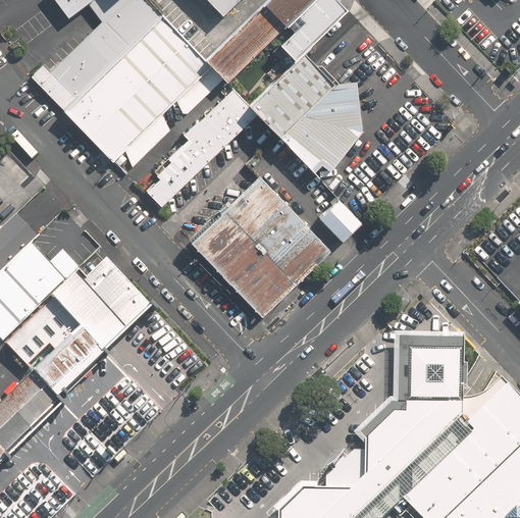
[(64,111),(160,18),(142,0),(53,0),(67,19),(89,5),(100,22),(50,71),(43,65),(31,76),(64,111)]
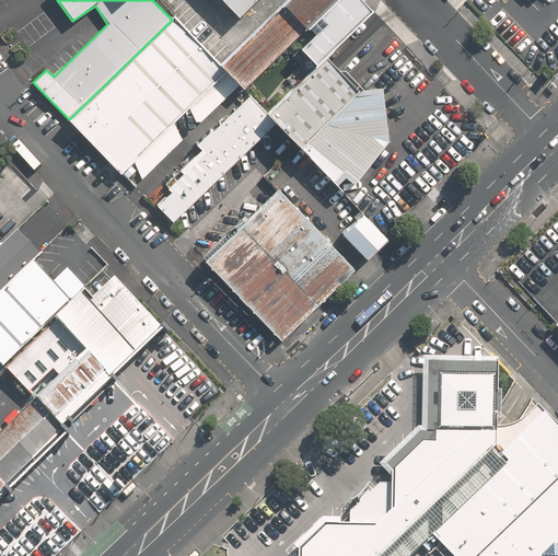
[(255,0),(219,0),(236,18),(255,0)]
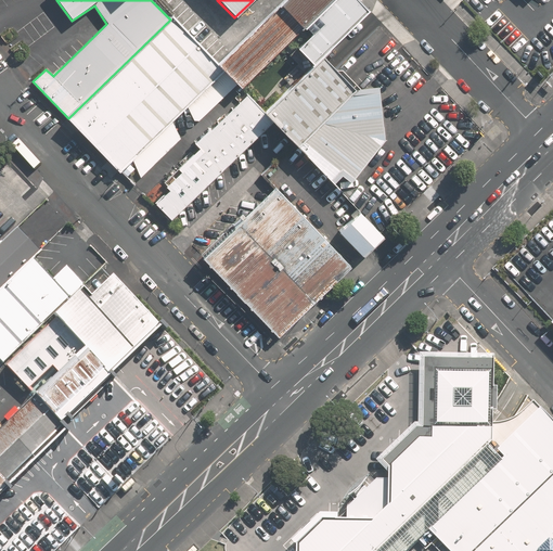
[(331,0),(284,0),(218,63),(241,88),(301,29),(331,0)]
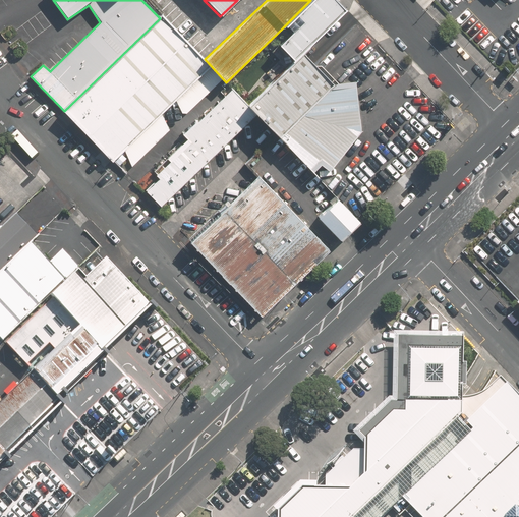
[(345,11),(334,0),(310,0),(283,27),(290,34),(278,46),(294,60),(300,54),(345,11)]
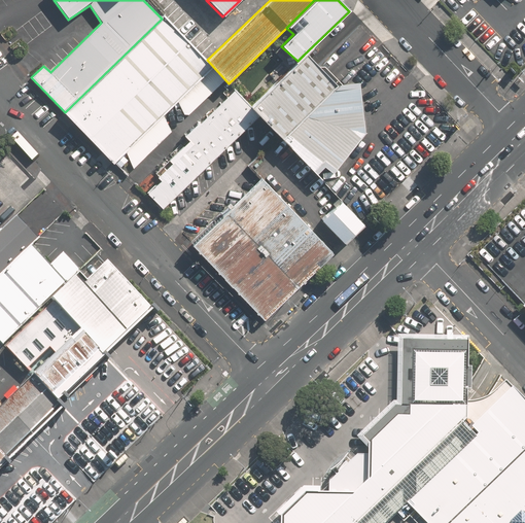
[(112,162),(211,68),(162,19),(65,112),(112,162)]
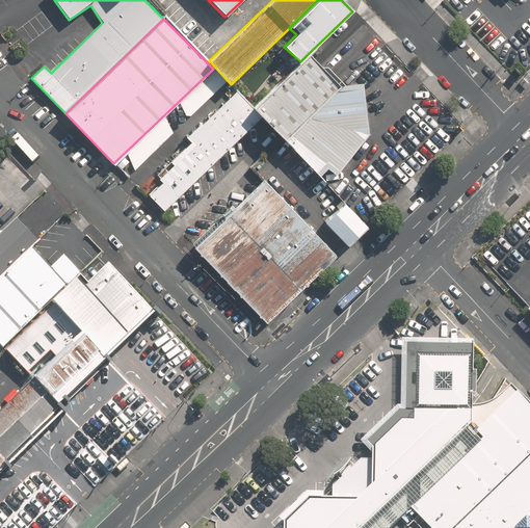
[(321,68),(307,55),(300,61),(253,107),(285,140),(343,86),(326,68),(321,68)]
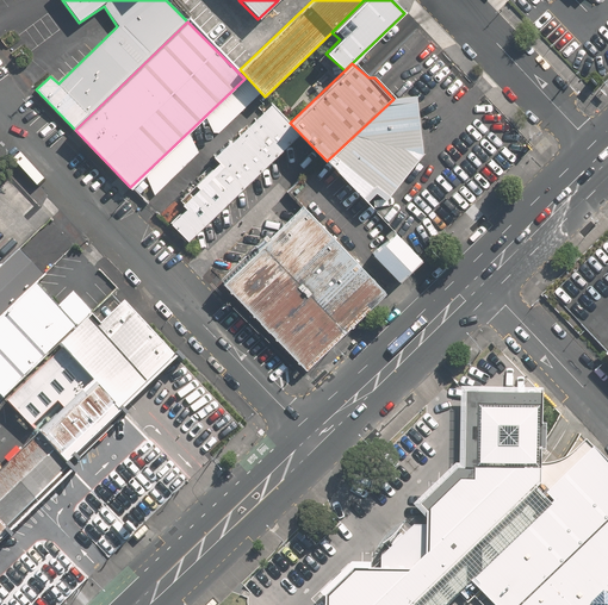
[(394,99),(327,161),(367,201),(377,193),(388,201),(423,153),(416,95),(394,99)]
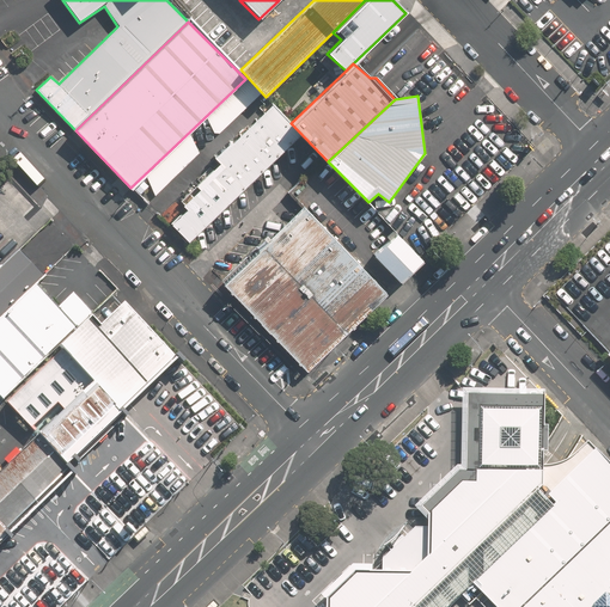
[(285,133),(264,112),(208,167),(217,176),(176,215),(181,219),(165,233),(183,251),(288,148),(293,130),(285,133)]
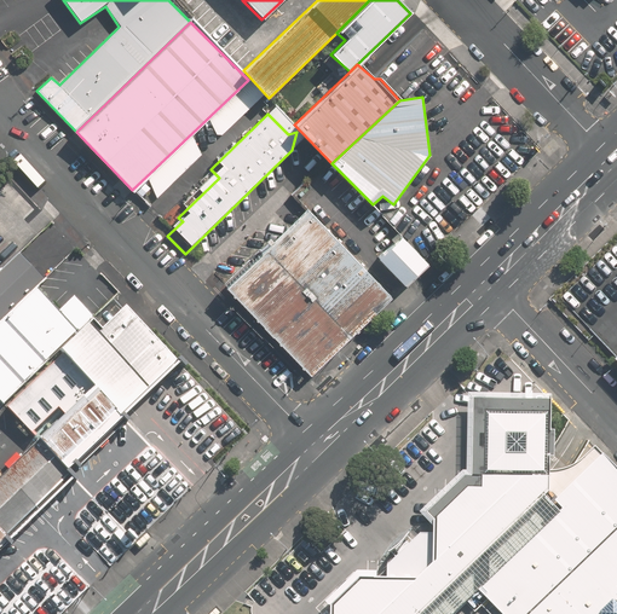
[(265,248),(350,336),(391,296),(306,209),(265,248)]
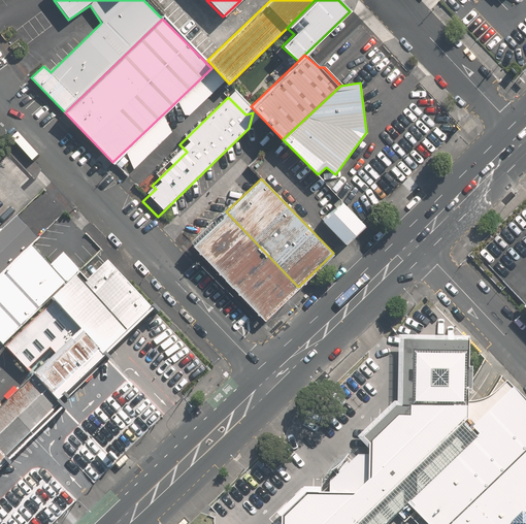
[(363,228),(339,204),(315,230),(338,253),(363,228)]
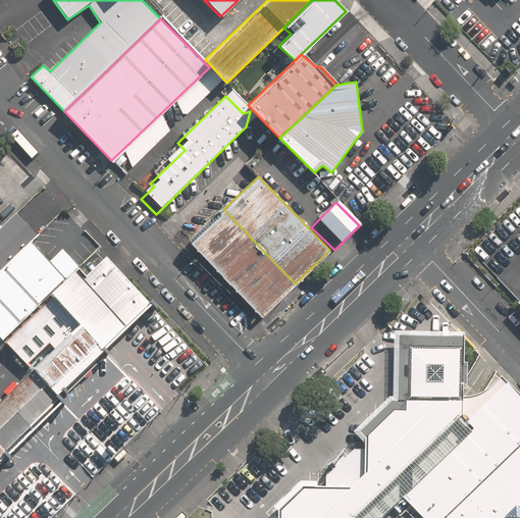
[(295,283),(223,209),(190,242),(260,316),(295,283)]
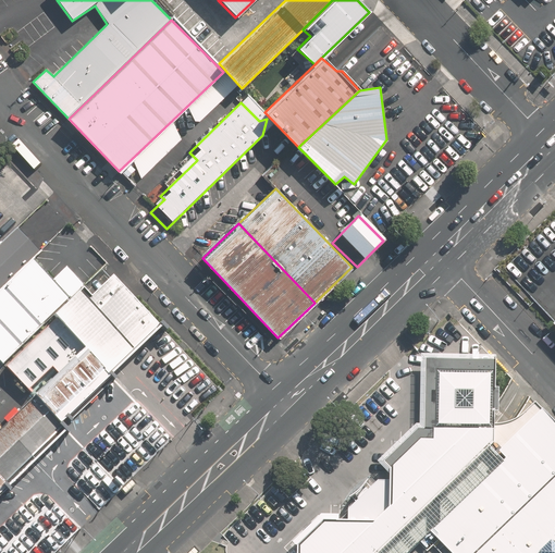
[(37,253),(15,232),(0,244),(0,289),(29,260),(37,253)]
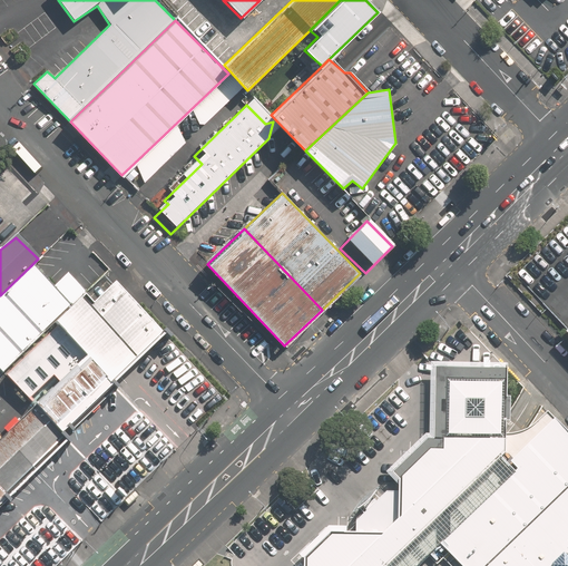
[(0,374),(2,377),(5,374),(52,328),(85,295),(66,276),(52,289),(30,266),(0,295),(0,374)]
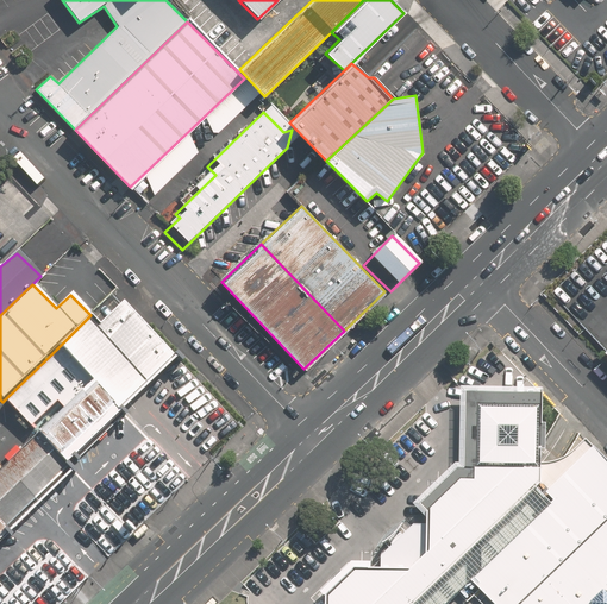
[(169,357),(110,297),(91,315),(56,350),(81,375),(92,387),(114,409),(169,357)]
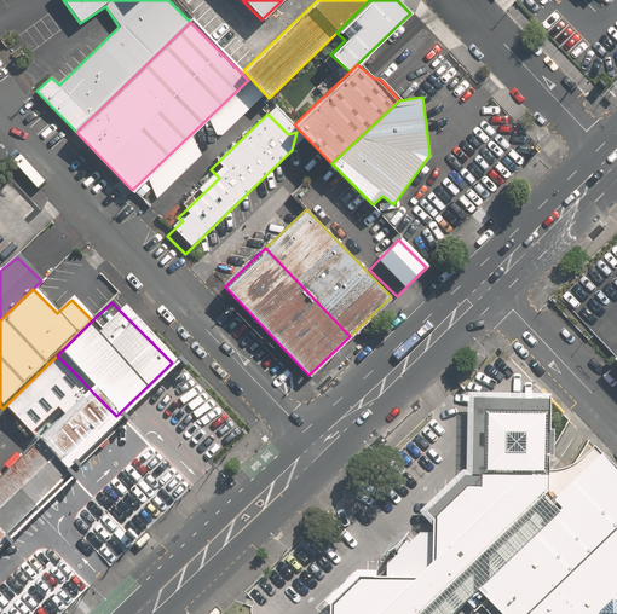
[(82,381),(57,355),(5,406),(30,432),(82,381)]
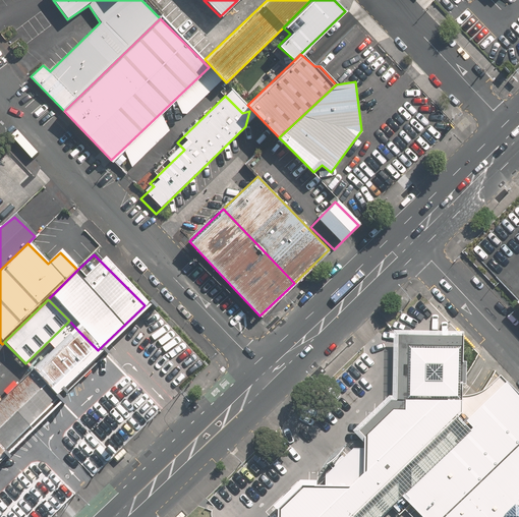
[(51,395),(98,350),(78,331),(32,376),(51,395)]
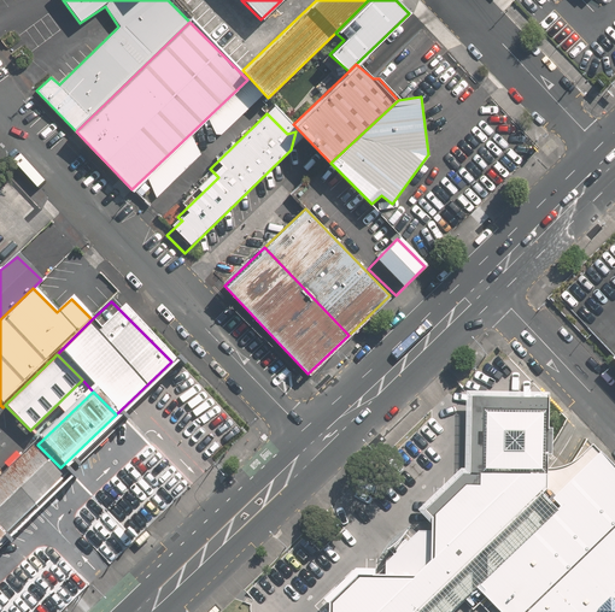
[(549,399),(467,399),(466,475),(461,475),(419,516),(429,528),(429,536),(417,536),(411,543),(396,558),(385,566),(385,582),(375,581),(375,574),(356,574),(328,600),(327,599),(312,611),(614,611),(614,472),(592,451),(578,465),(570,470),(563,474),(556,475),(549,475),(549,399)]
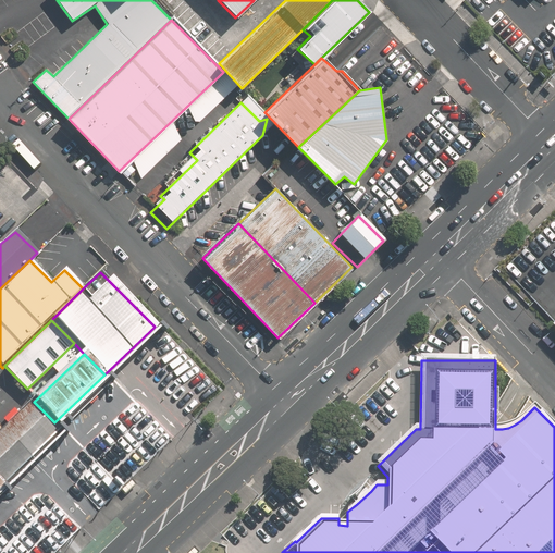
[(57,434),(26,403),(0,428),(0,480),(4,484),(57,434)]
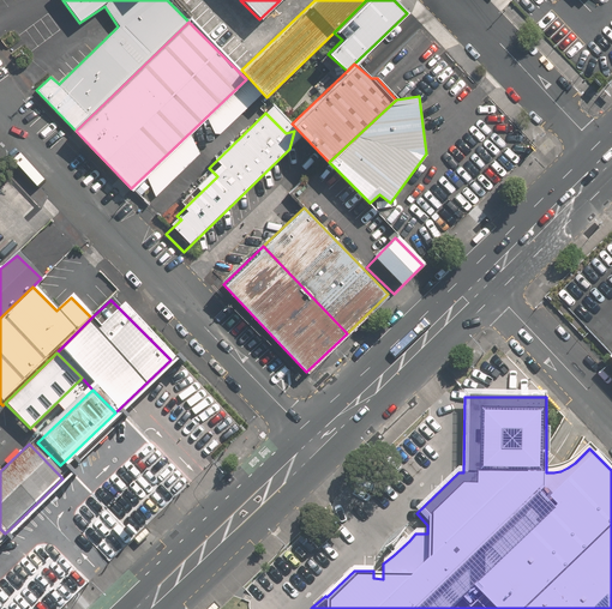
[(147,540),(142,535),(132,546),(136,549),(147,540)]
